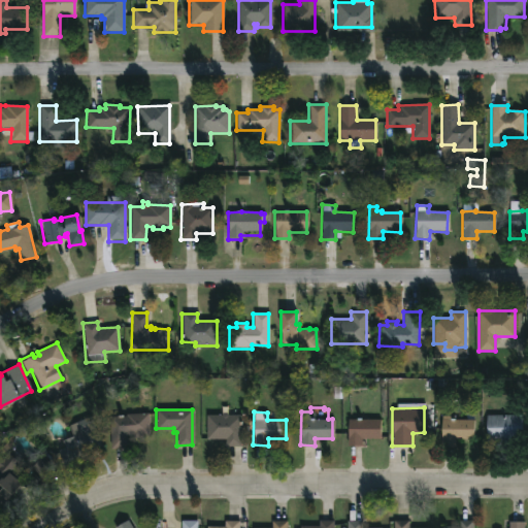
[(142,433),(142,437),(132,437),(132,435),(125,435),(125,448),(109,449),(107,416),(146,413),(147,433),(142,433)]
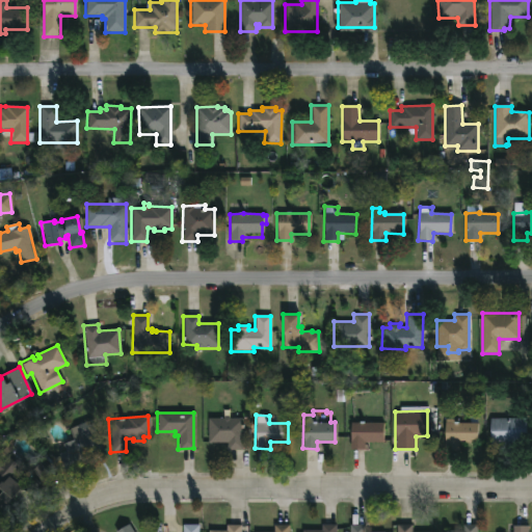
[(230,416),(243,417),(242,449),(227,449),(227,442),(207,442),(207,417),(230,416)]
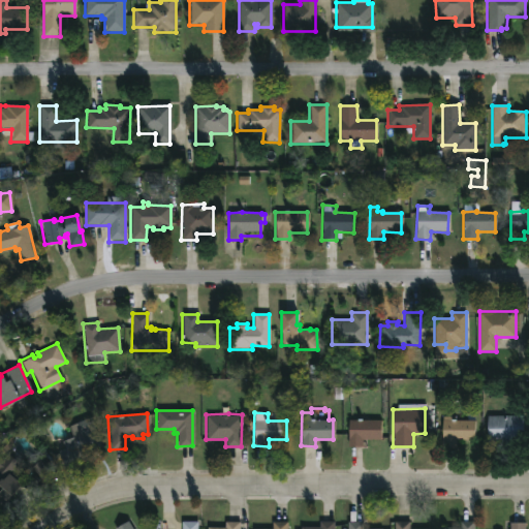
[(522,440),(487,440),(487,415),(523,415),(522,440)]
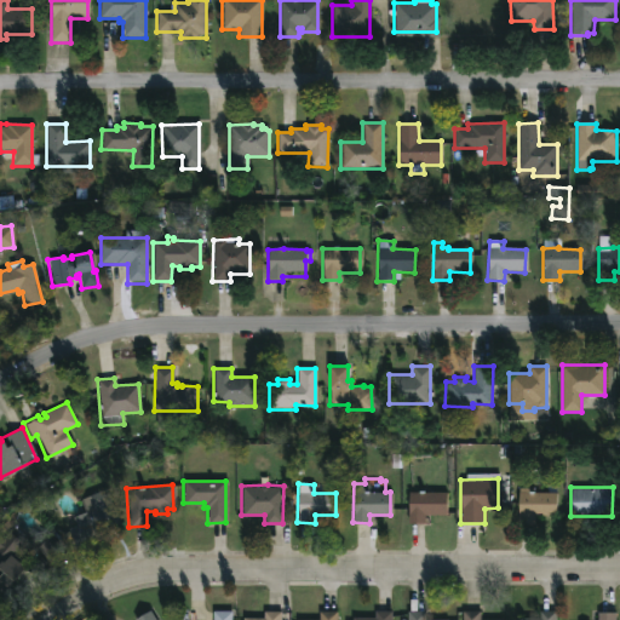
[(105,488),(120,527),(102,533),(101,529),(72,541),(65,528),(93,517),(91,509),(85,511),(80,498),(105,488)]
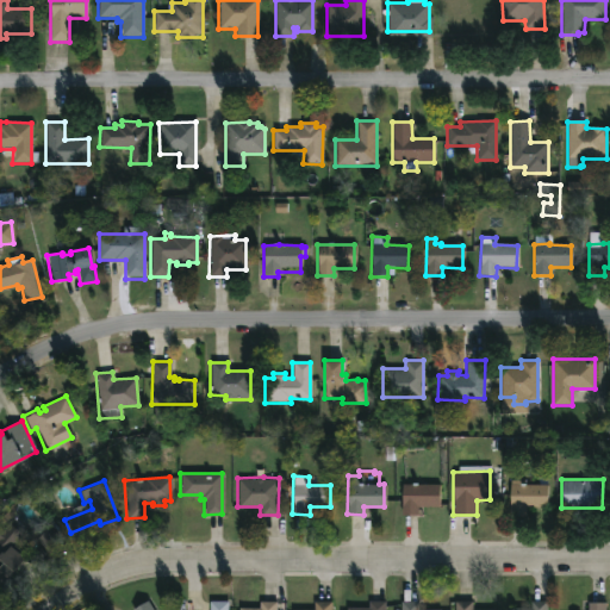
[(439,484),(439,506),(417,505),(417,514),(400,514),(402,483),(439,484)]
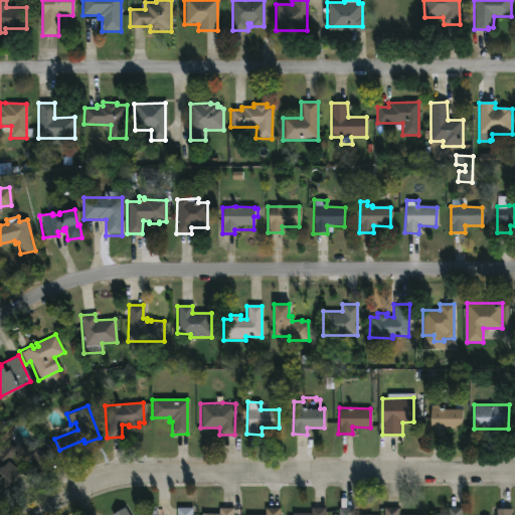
[(444,435),(430,435),(430,408),(462,408),(461,427),(444,427),(444,435)]
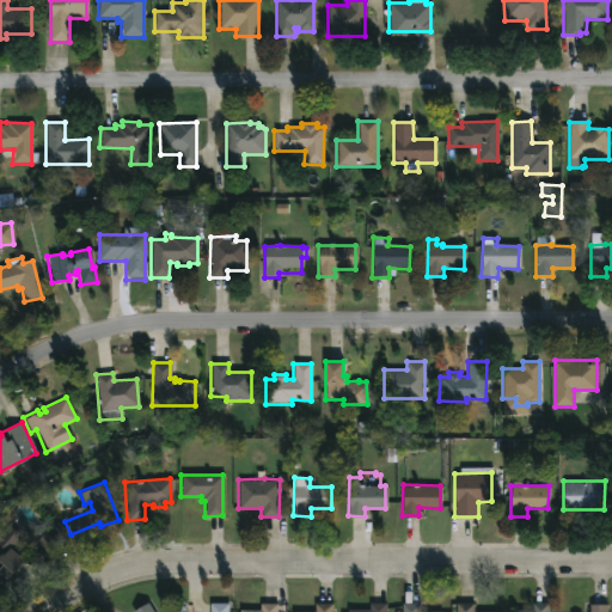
[(7,525),(20,536),(10,549),(22,558),(1,586),(0,585),(0,531),(1,532),(7,525)]
